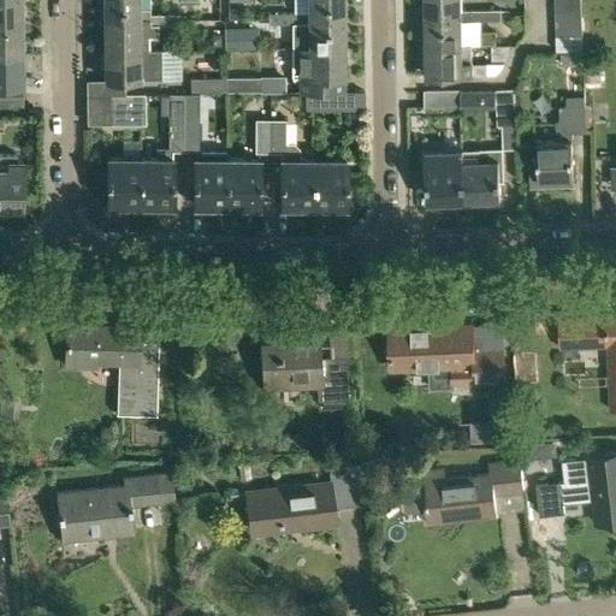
[(0,0),(0,24),(21,25),(19,0),(0,0)]
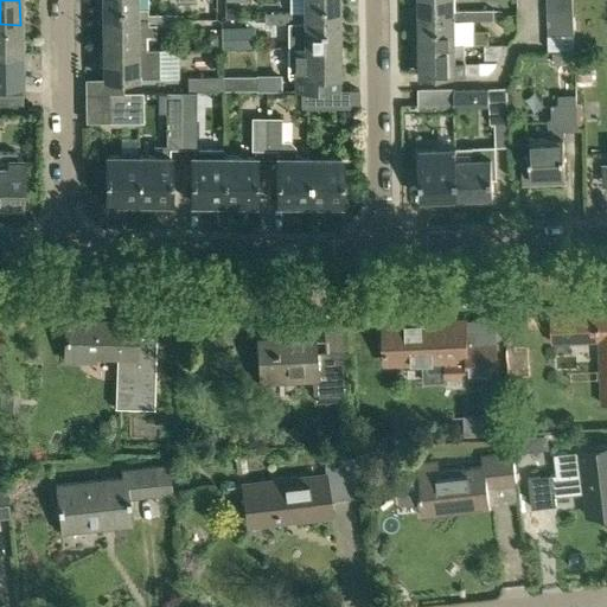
[(135,19),(146,19),(146,14),(151,13),(149,10),(135,11),(135,0),(100,0),(101,20),(135,19)]
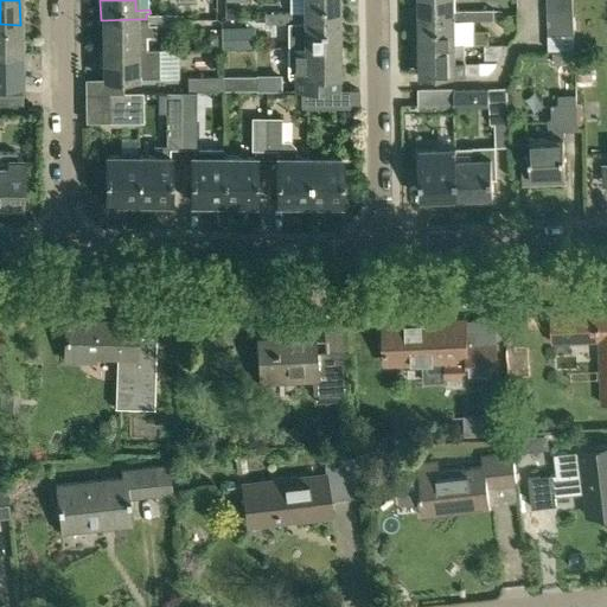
[(338,18),(337,0),(301,0),(302,18),(338,18)]
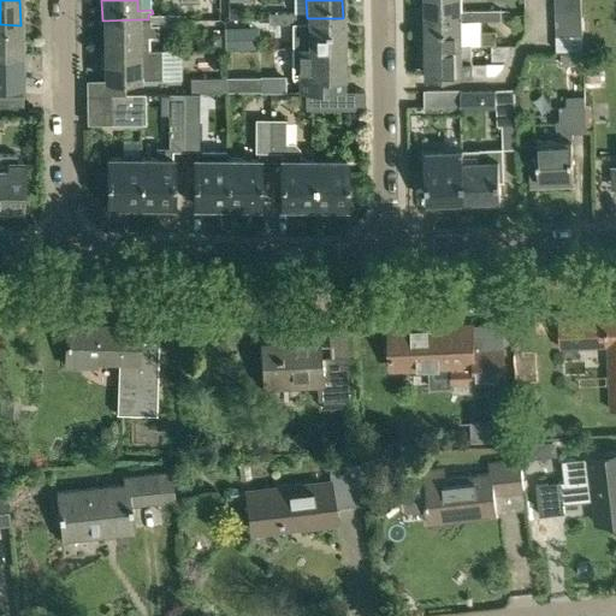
[(461,10),(460,0),(424,0),(425,17),(471,16),(471,10),(461,10)]
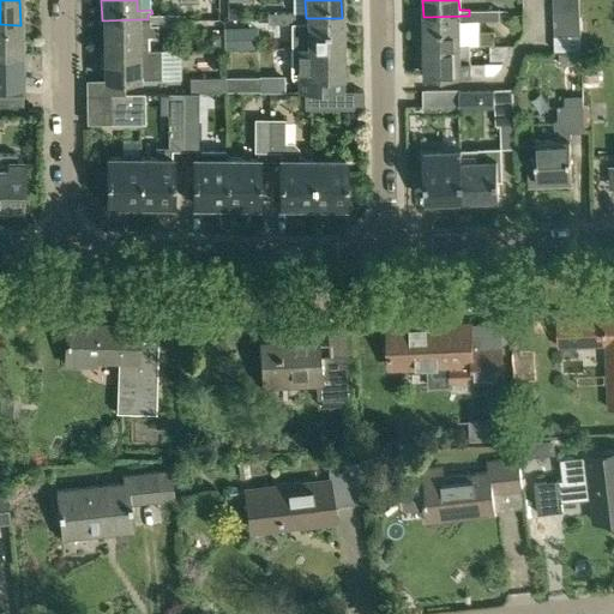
[(579,11),(578,0),(553,0),(554,12),(579,11)]
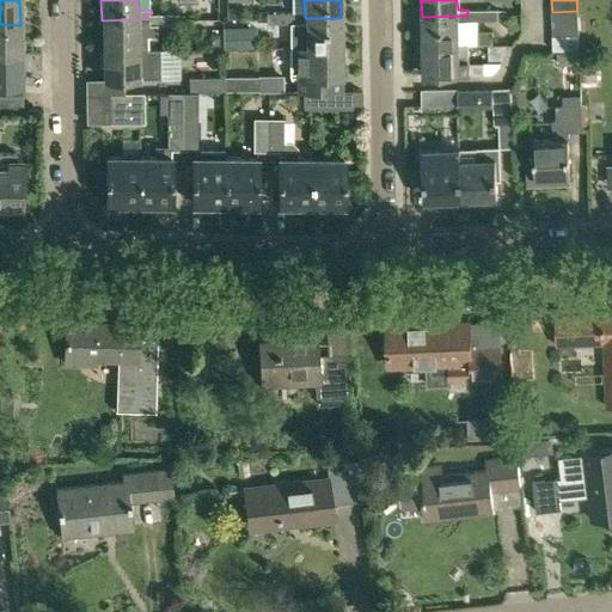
[(458,22),(483,20),(483,10),(467,10),(467,16),(422,17),(422,46),(458,46),(458,22)]
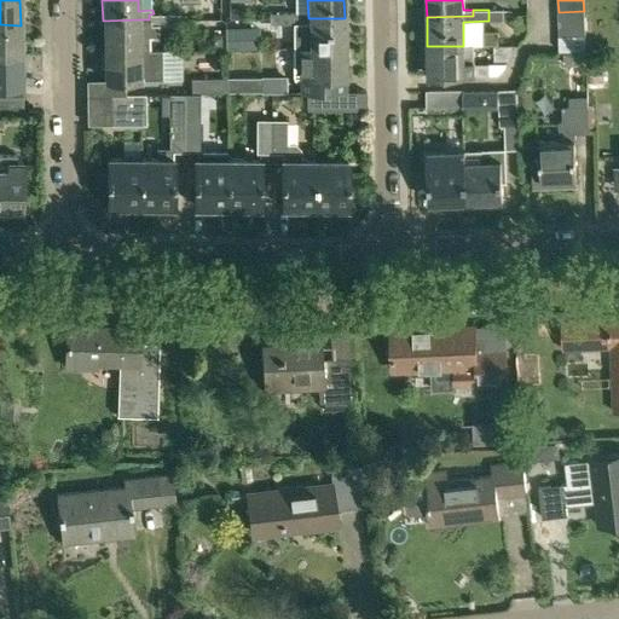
[(489,10),(489,21),(503,21),(503,10),(489,10)]
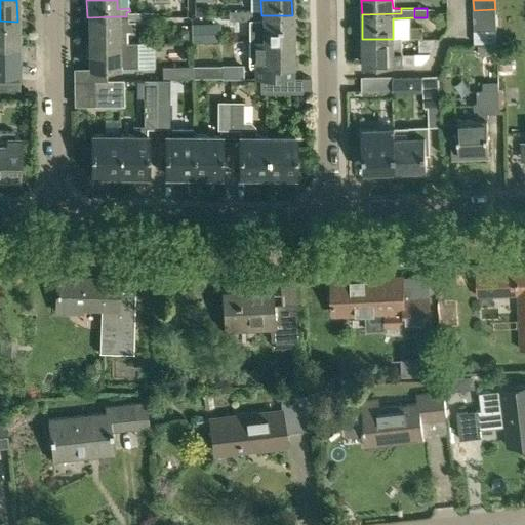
[(474,10),(474,22),(495,21),(495,9),(474,10)]
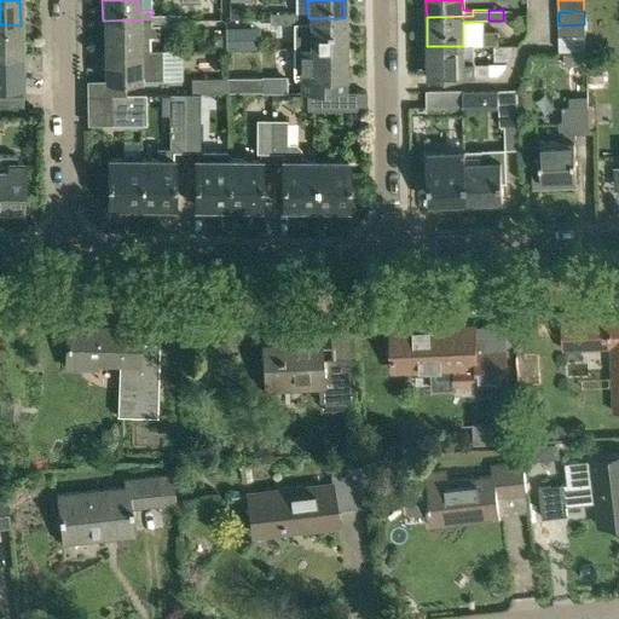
[(268,24),(284,24),(283,12),(268,12),(268,24)]
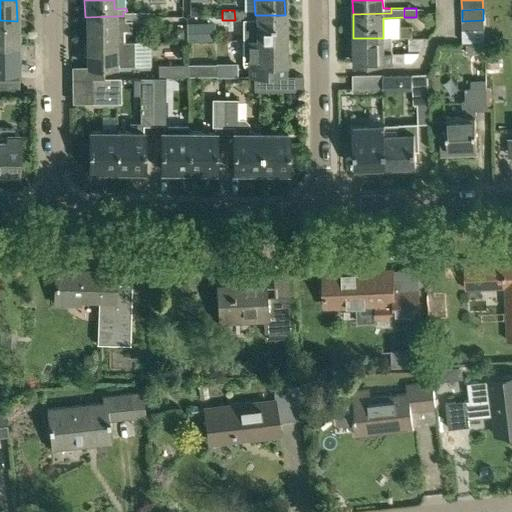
[(285,15),(255,15),(247,15),(247,10),(234,10),(235,20),(242,20),(242,40),(285,39),(285,15)]
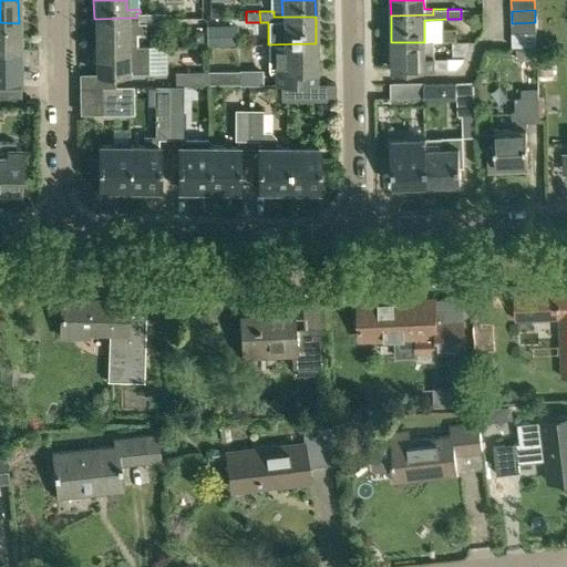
[(151,12),(141,12),(136,13),(136,18),(126,18),(94,19),(94,47),(137,47),(137,34),(143,33),(142,23),(151,23),(151,12)]
